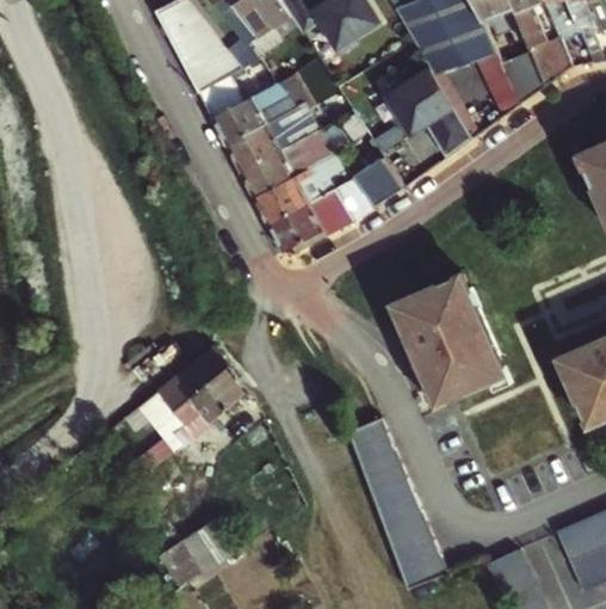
[(180,0),(173,0),(155,11),(198,92),(235,72),(218,50),(180,0)]
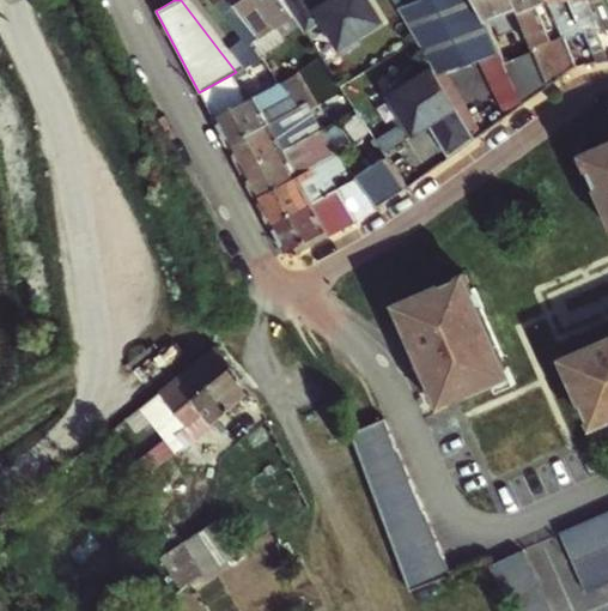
[(277,36),(296,25),(279,0),(214,0),(249,44),(260,59),(281,46),(277,36)]
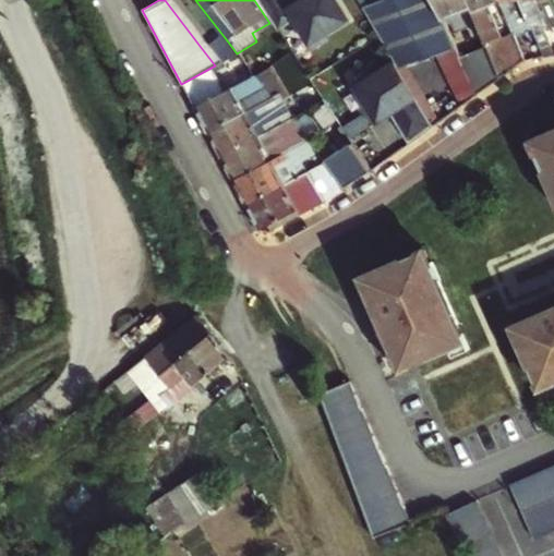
[(282,0),(254,0),(269,23),(275,32),(294,20),(309,43),(347,19),(334,0),(299,0),(288,8),(282,0)]
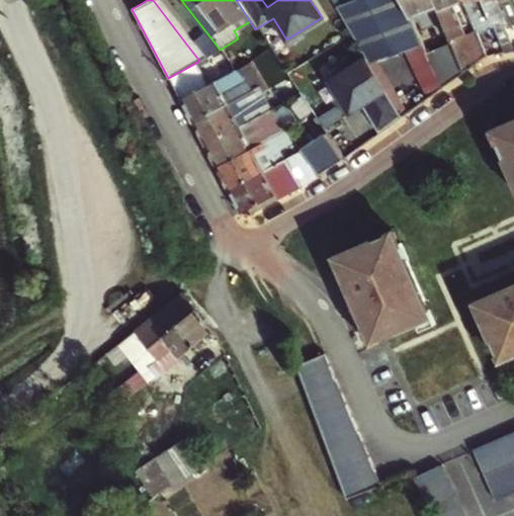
[(399,0),(353,0),(334,8),(364,60),(368,66),(420,45),(409,20),(399,0)]
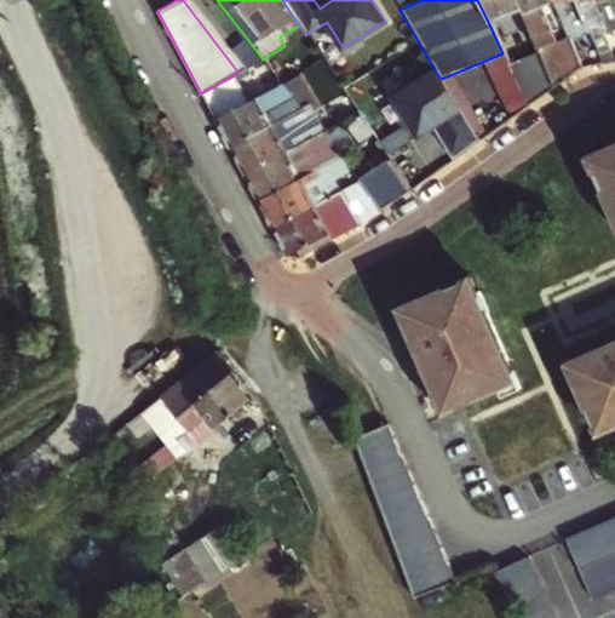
[(515,0),(477,0),(489,24),(519,10),(515,0)]
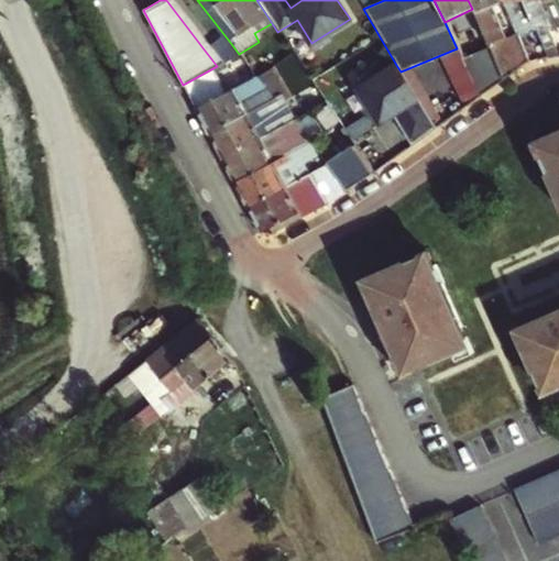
[(503,10),(497,0),(468,0),(472,9),(490,50),(503,79),(525,63),(515,39),(505,43),(494,14),(503,10)]
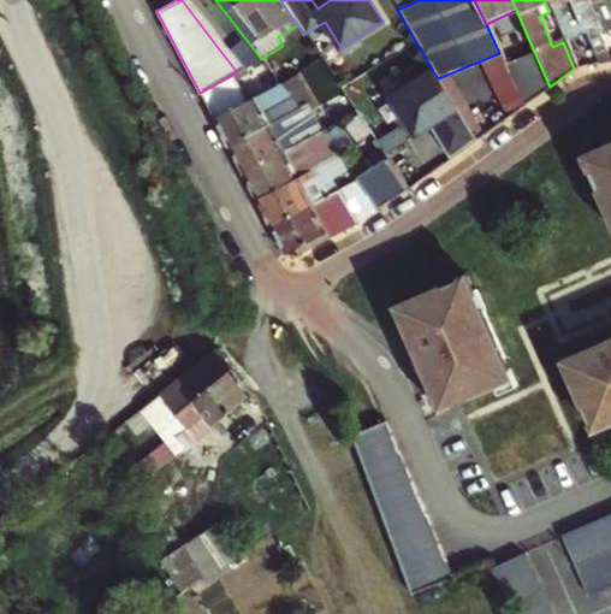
[(569,0),(544,0),(550,11),(562,39),(582,30),(569,0)]
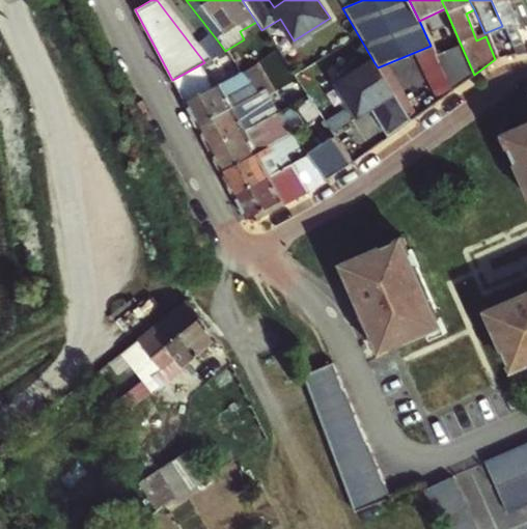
[(526,16),(520,0),(491,0),(502,26),(510,47),(521,46),(515,29),(526,28),(526,16)]
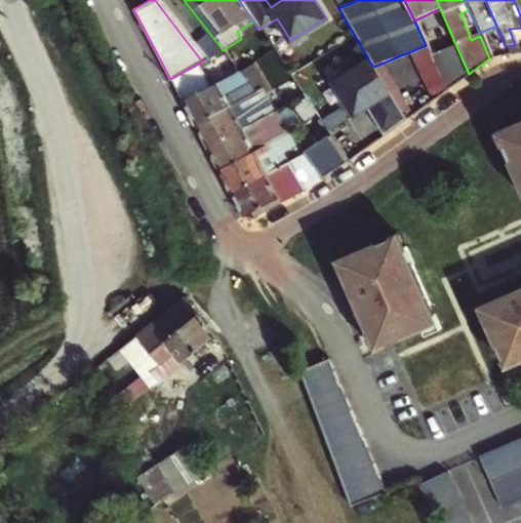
[(205,33),(188,43),(202,62),(204,61),(223,50),(213,38),(210,39),(205,33)]
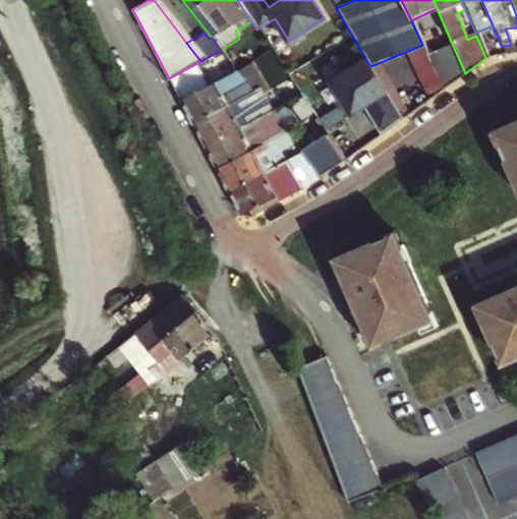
[(453,46),(427,57),(443,89),(465,73),(453,46)]
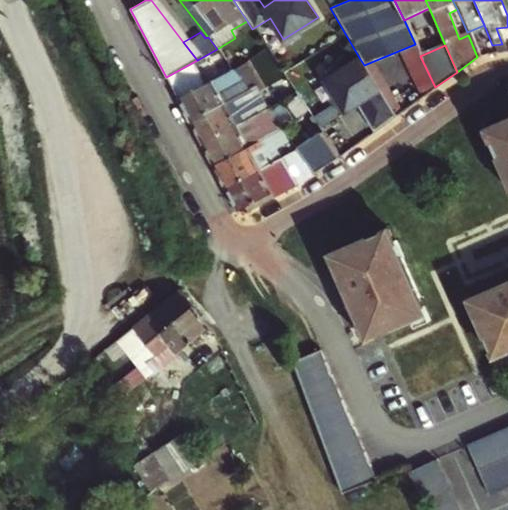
[(197,60),(166,77),(189,121),(249,91),(232,68),(209,79),(199,59),(197,60)]
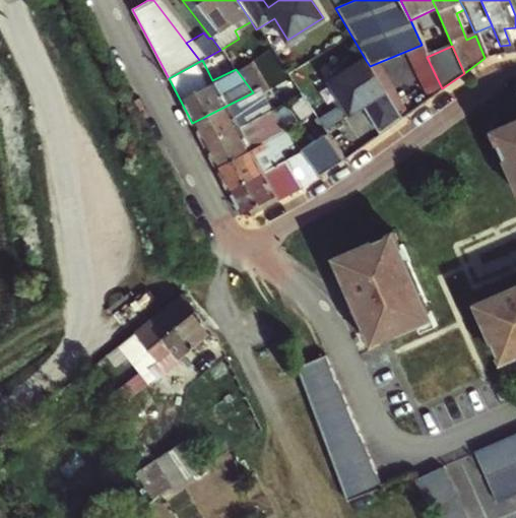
[(370,66),(366,60),(329,81),(346,111),(359,104),(378,136),(401,119),(370,66)]
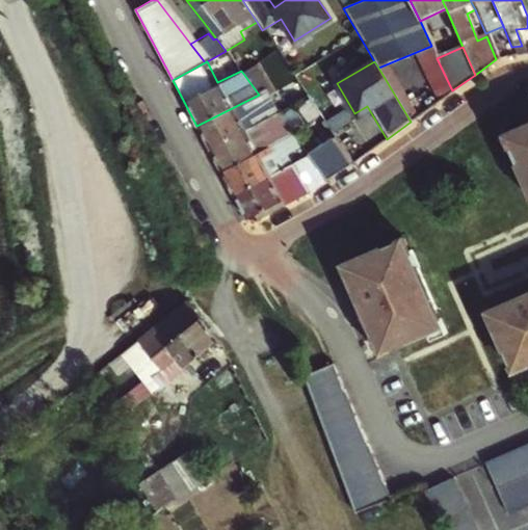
[(255,63),(241,71),(259,95),(268,89),(255,63)]
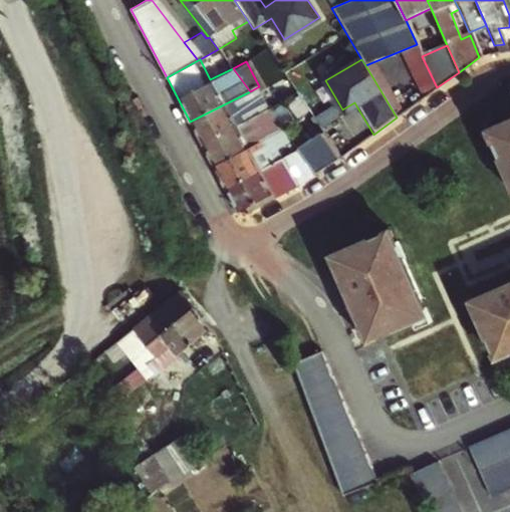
[(190,121),(201,143),(265,110),(260,103),(250,91),(190,121)]
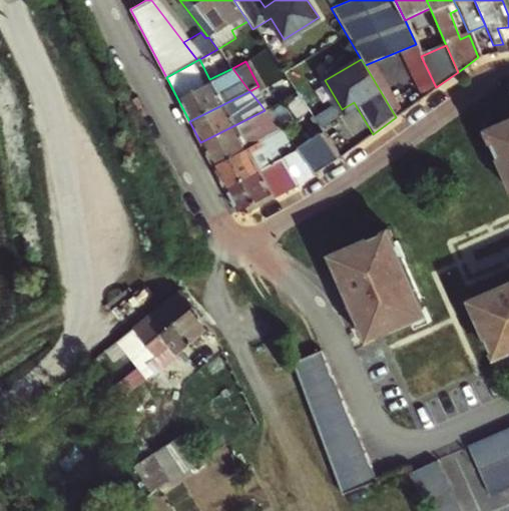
[(200,142),(212,164),(281,131),(265,110),(200,142)]
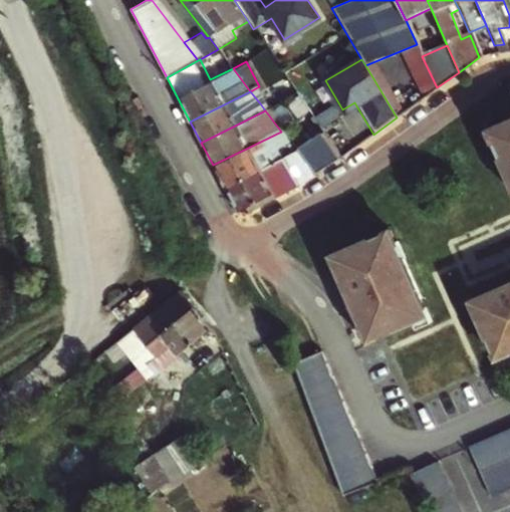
[(509,118),(487,129),(509,183),(509,118)]
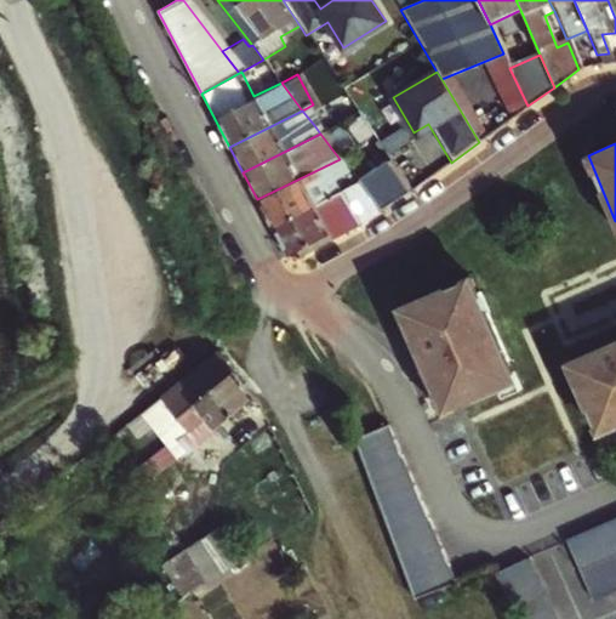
[(340,159),(257,199),(272,227),(355,185),(357,182),(340,159)]
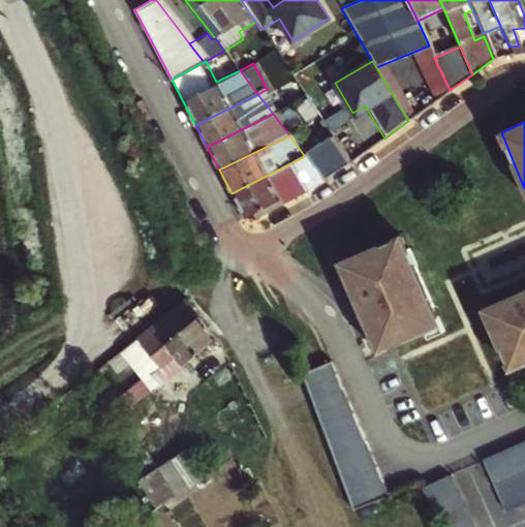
[(304,155),(303,157),(318,184),(325,181),(347,163),(331,137),(304,155)]
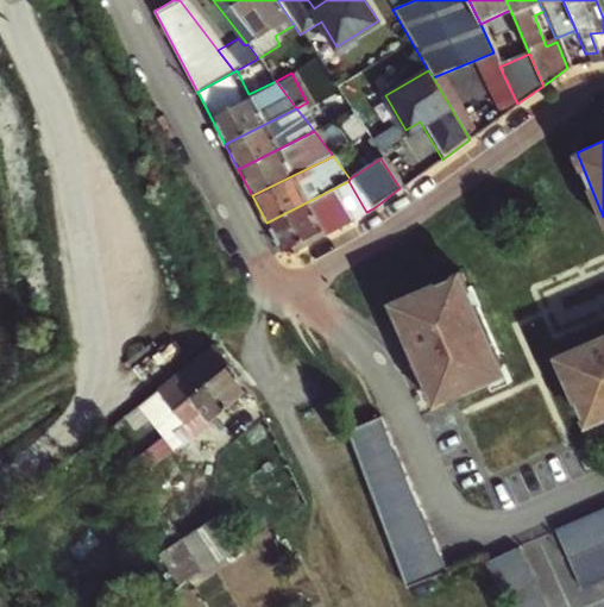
[(348,181),(266,223),(281,250),(290,245),(294,251),(366,212),(348,181)]
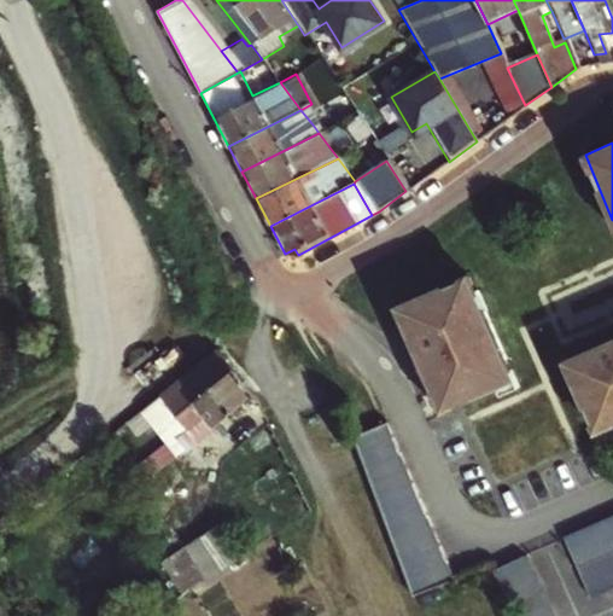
[(466,278),(397,308),(413,344),(416,342),(424,358),(426,358),(431,370),(426,372),(433,390),(431,391),(441,413),(478,396),(477,394),(512,378),(482,312),(476,314),(467,295),(473,292),(466,278)]
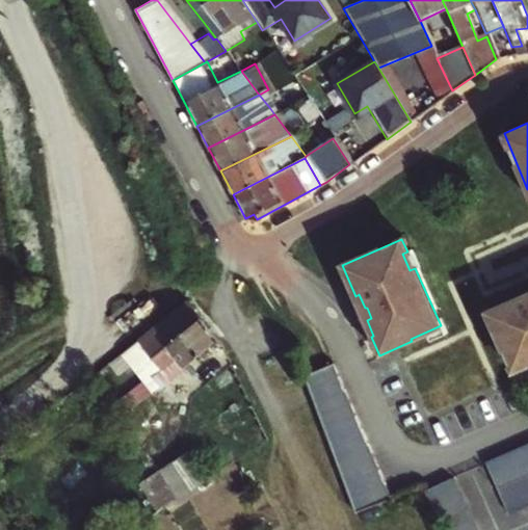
[(402,254),(410,270),(415,268),(407,252),(402,254)]
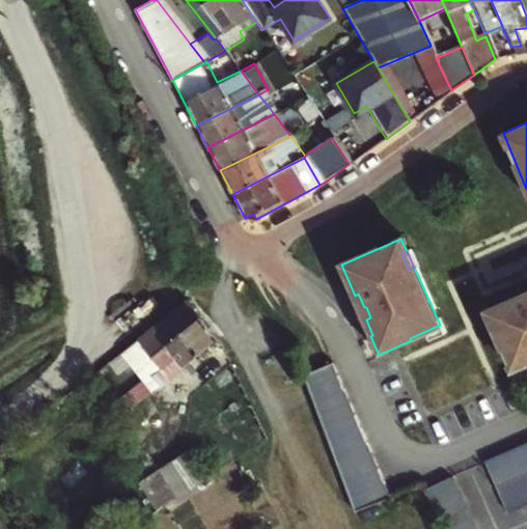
[(526,291),(484,309),(510,370),(523,364),(521,360),(526,357),(526,291)]
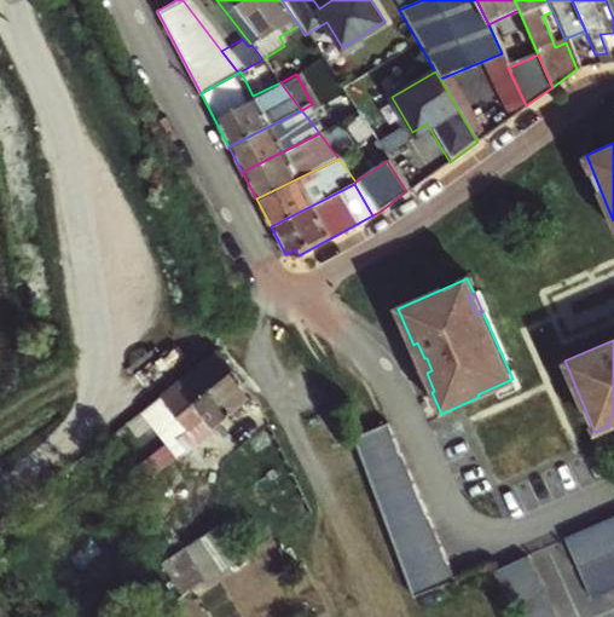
[(254,396),(218,351),(143,411),(179,455),(254,396)]
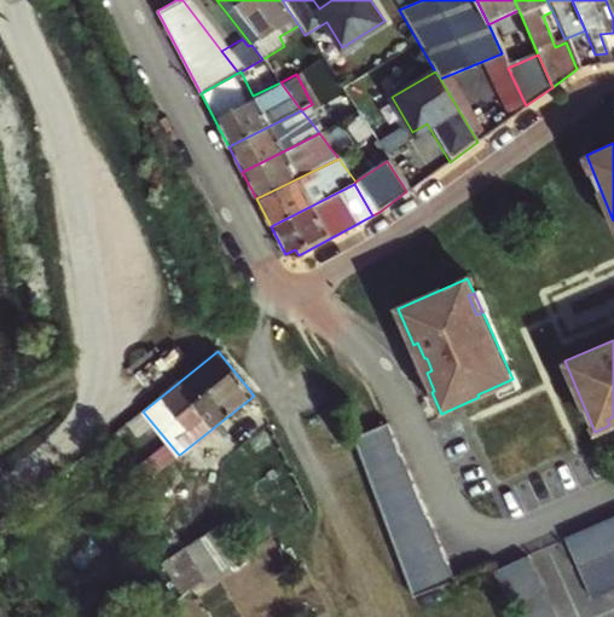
[(386,422),(352,437),(401,570),(413,595),(456,580),(386,422)]
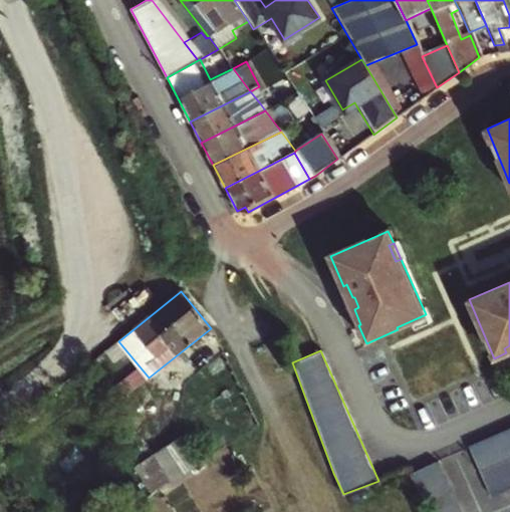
[(509,424),(466,445),(488,496),(509,485),(509,424)]
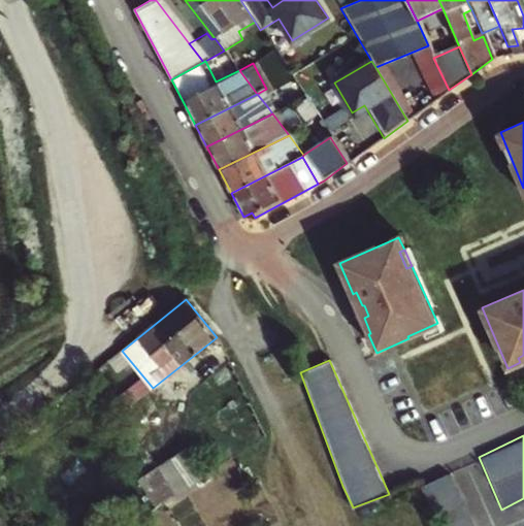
[(470,525),(446,473),(419,487),(436,525),(470,525)]
